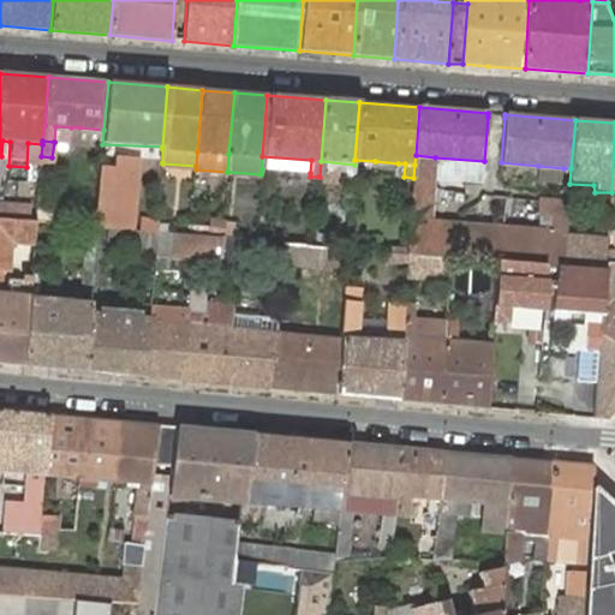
[(415,165),(413,178),(408,248),(408,254),(452,257),(499,261),(547,266),(556,266),(563,267),(566,234),(567,225),(569,191),(561,190),(560,202),(554,201),(537,199),(536,210),(553,212),(551,233),(430,224),(435,157),(416,155),(415,165)]
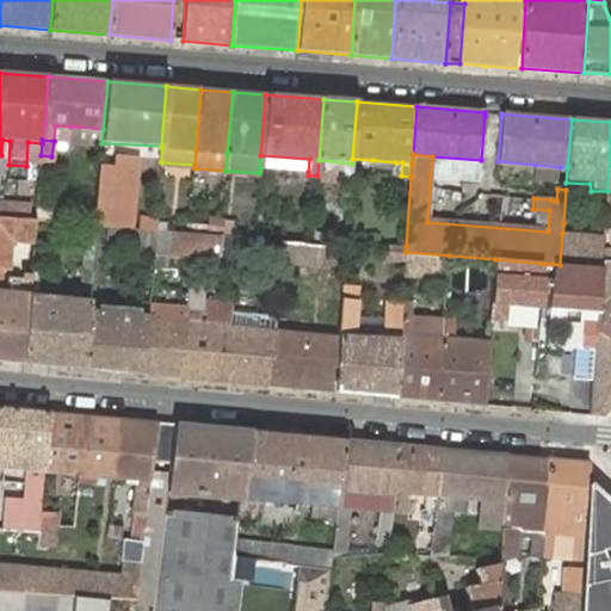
[(100,166),(96,226),(133,228),(135,191),(137,158),(115,155),(115,167),(100,166)]
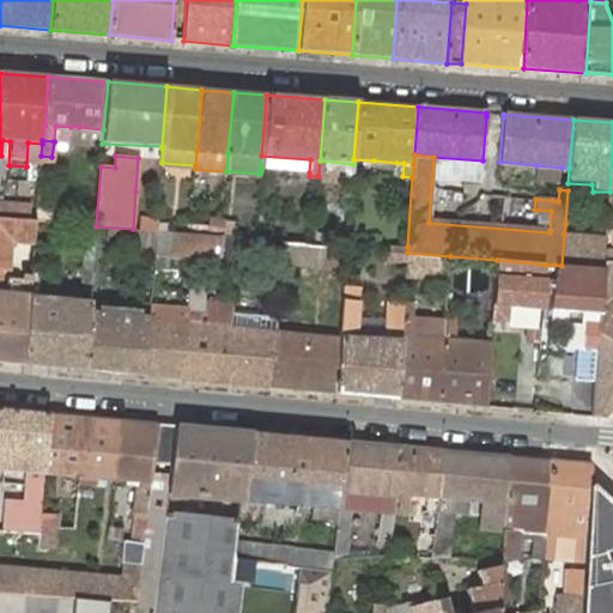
[(310,159),(261,156),(261,169),(309,173),(310,159)]
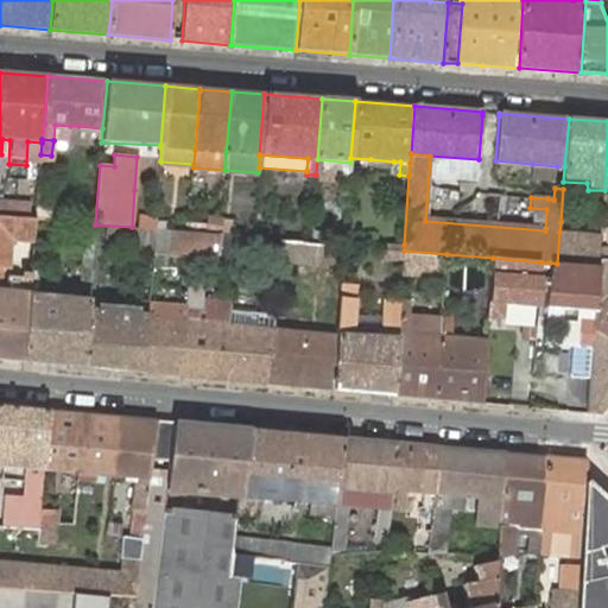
[(557,166),(532,164),(531,179),(556,181),(557,166)]
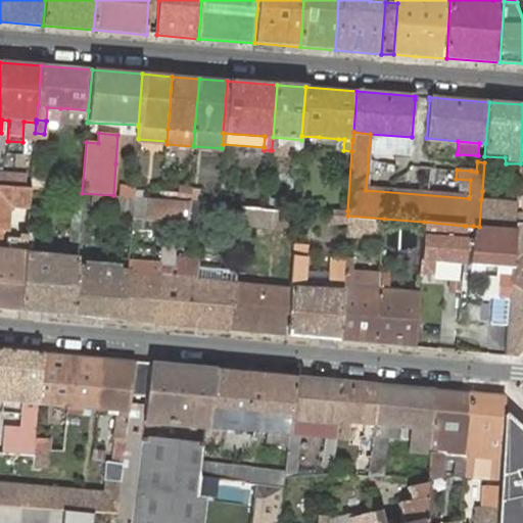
[(0,185),(26,188),(26,175),(0,173),(0,185)]
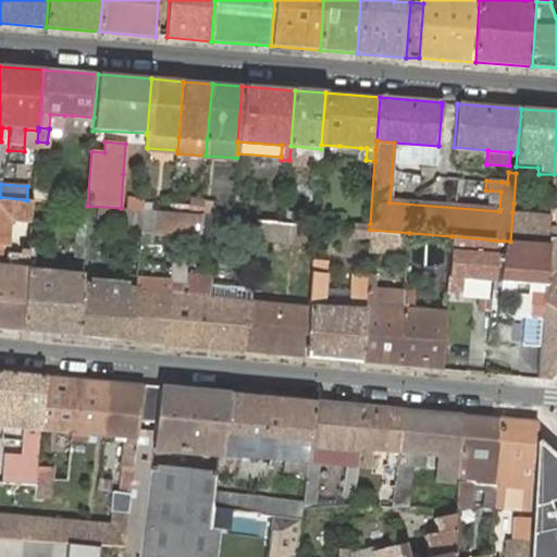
[(48,190),(33,189),(33,192),(34,200),(47,201),(48,190)]
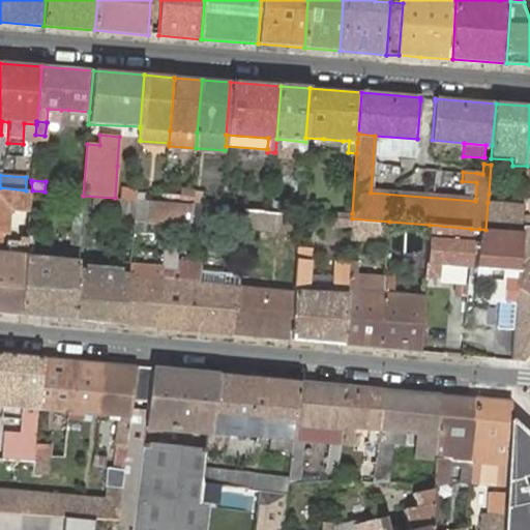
[(0,187),(0,230),(4,231),(7,207),(29,208),(31,190),(26,190),(0,187)]
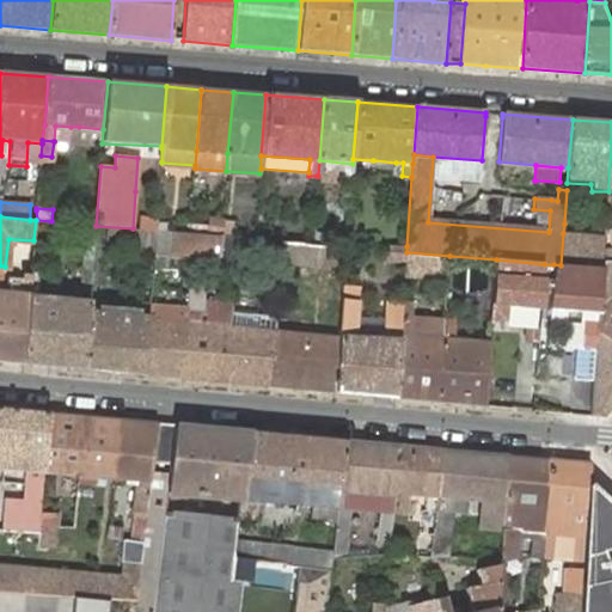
[(140,216),(140,230),(157,231),(158,218),(140,216)]
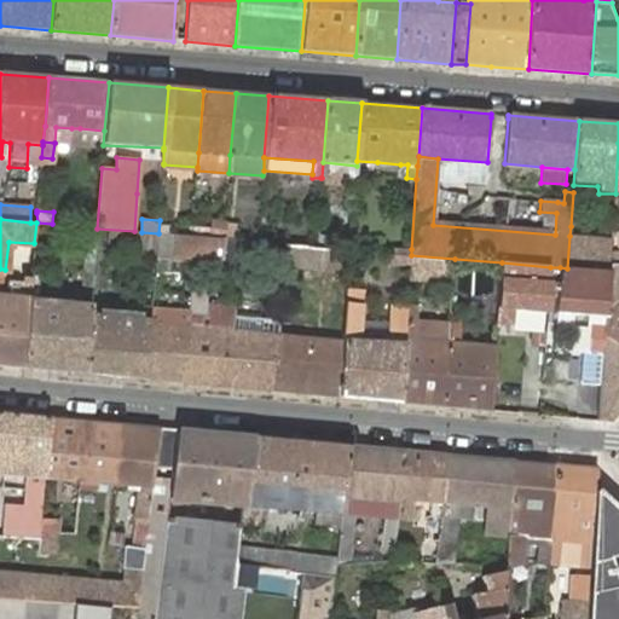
[(209,238),(224,239),(232,241),(235,225),(212,223),(209,238)]
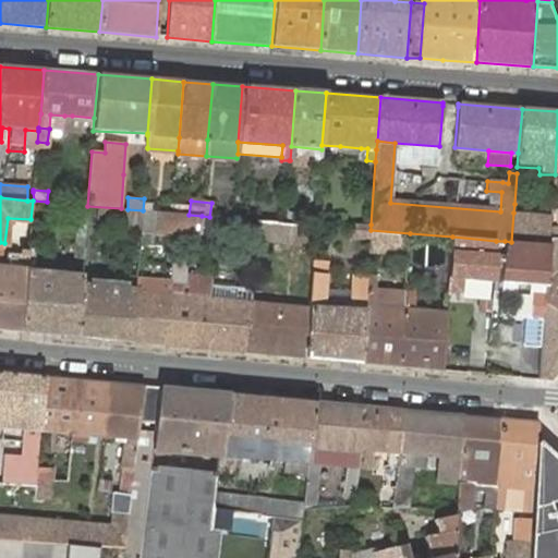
[(232,218),(234,218),(257,220),(265,221),(266,209),(247,208),(247,202),(233,201),(232,218)]
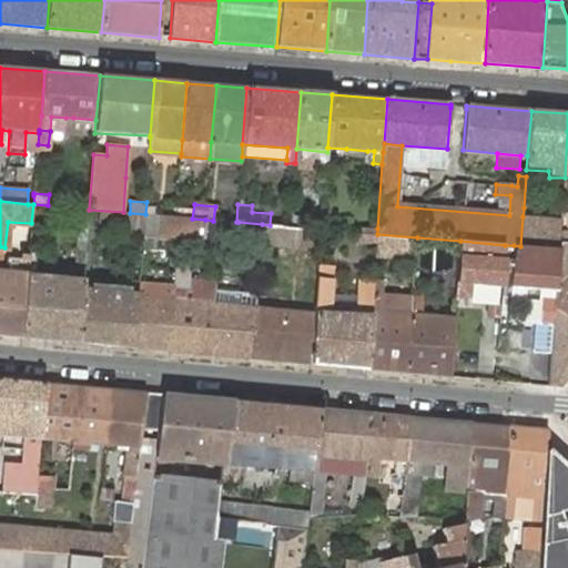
[(123,212),(89,210),(88,225),(132,229),(133,219),(144,221),(145,214),(130,213),(123,212)]
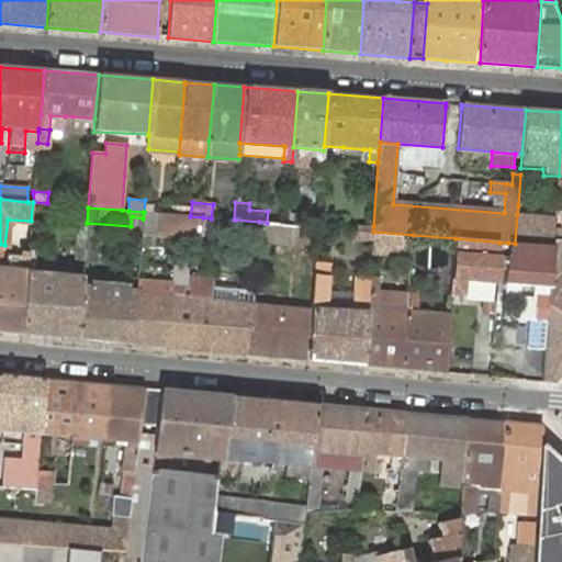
[(163,213),(159,213),(157,233),(201,237),(203,217),(190,216),(186,215),(173,214),(163,213)]
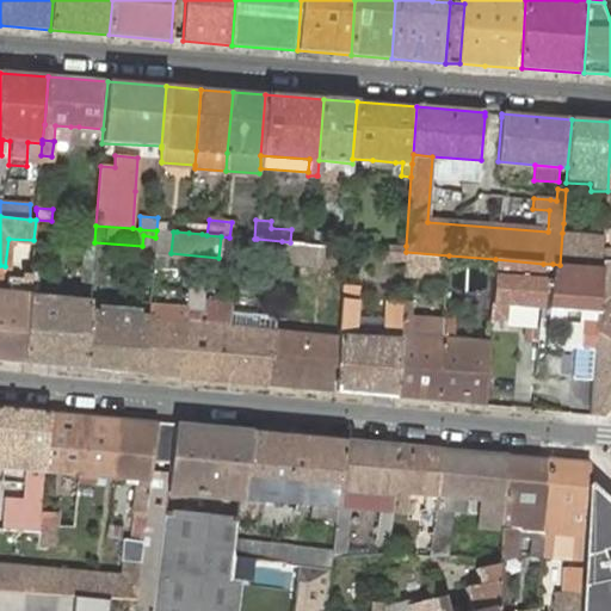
[(562,233),(560,265),(602,269),(602,263),(603,248),(604,236),(562,233)]
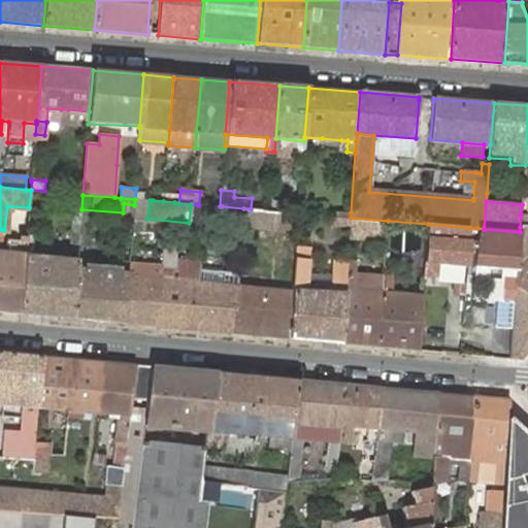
[(191,204),(189,223),(210,224),(210,226),(215,226),(215,224),(220,225),(222,206),(220,206),(198,205),(191,204)]
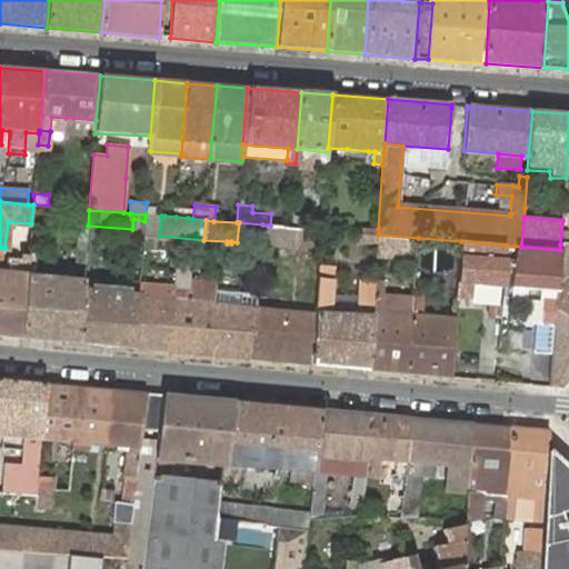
[(270,226),(262,225),(260,245),(281,246),(302,248),(303,228),(292,227),(290,227),(282,227),(270,226)]
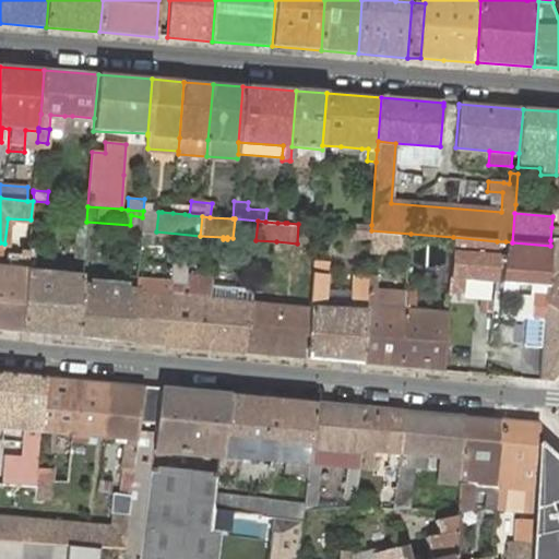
[(355,228),(352,228),(351,236),(370,238),(371,230),(355,228)]
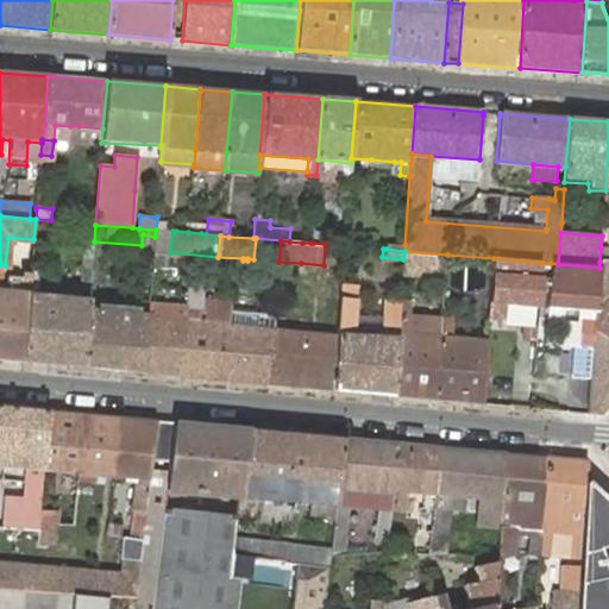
[(405,251),(403,259),(403,270),(445,272),(447,255),(405,251)]
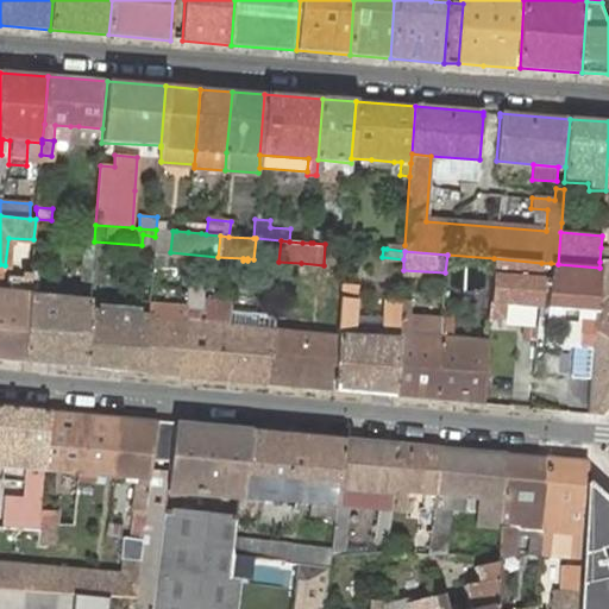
[(83,286),(90,286),(93,257),(85,257),(83,286)]
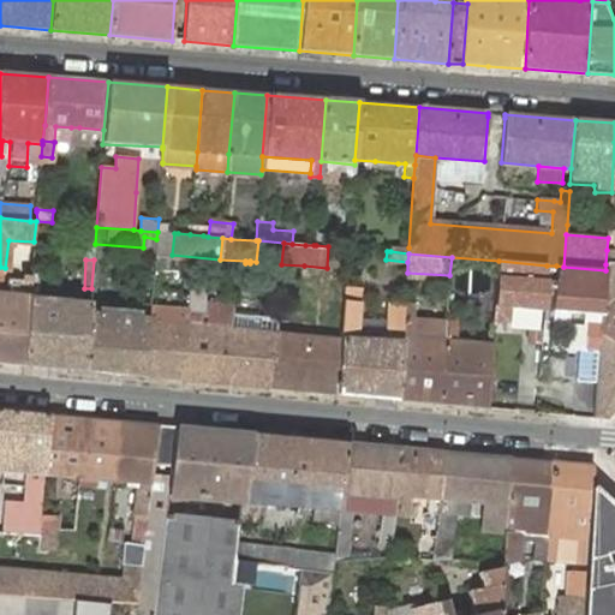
[(547,266),(499,261),(497,279),(495,306),(495,318),(507,320),(508,308),(545,310),(547,281),(545,281),(545,274),(547,266)]
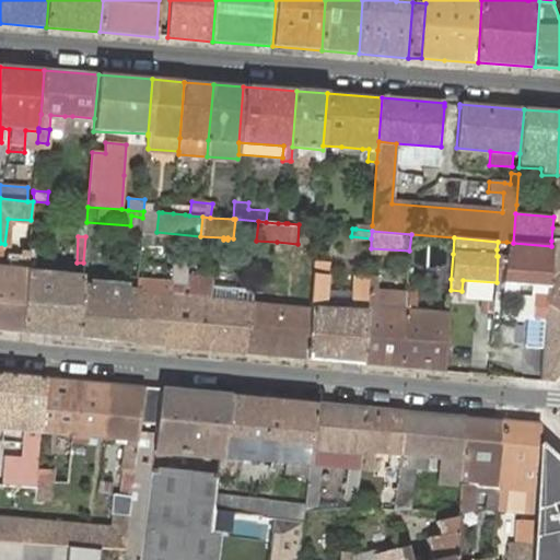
[(559,312),(559,241),(551,241),(551,246),(549,287),(548,296),(547,303),(559,312)]
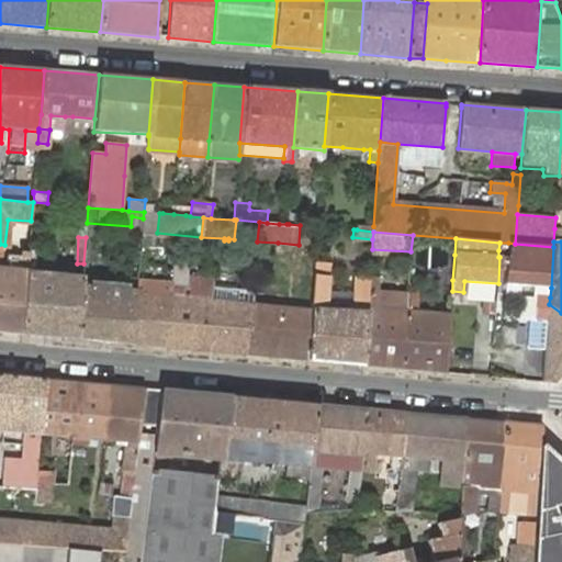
[(505,284),(551,288),(553,247),(515,244),(508,243),(499,243),(498,250),(508,251),(505,284)]
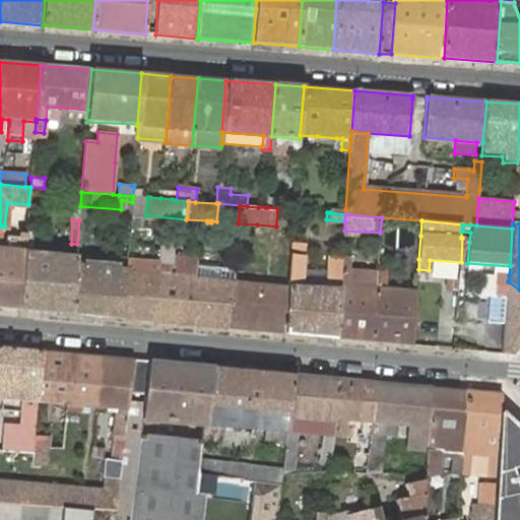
[(126,267),(121,319),(178,324),(183,267),(173,266),(174,258),(175,243),(161,242),(160,260),(154,261),(127,258),(126,267)]
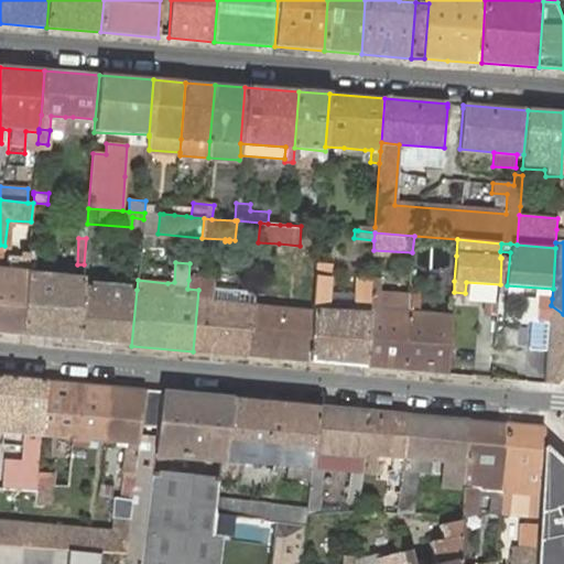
[(317,262),(314,312),(311,361),(366,367),(371,280),(356,279),(355,295),(353,315),(327,313),(328,293),(331,263),(317,262)]
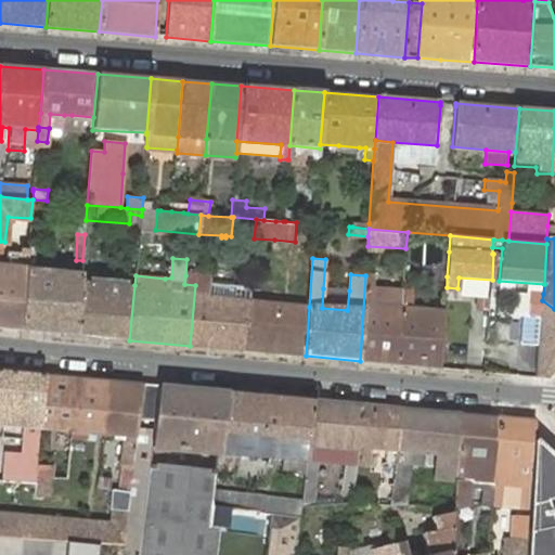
[(0,327),(23,331),(27,267),(0,263),(0,327)]
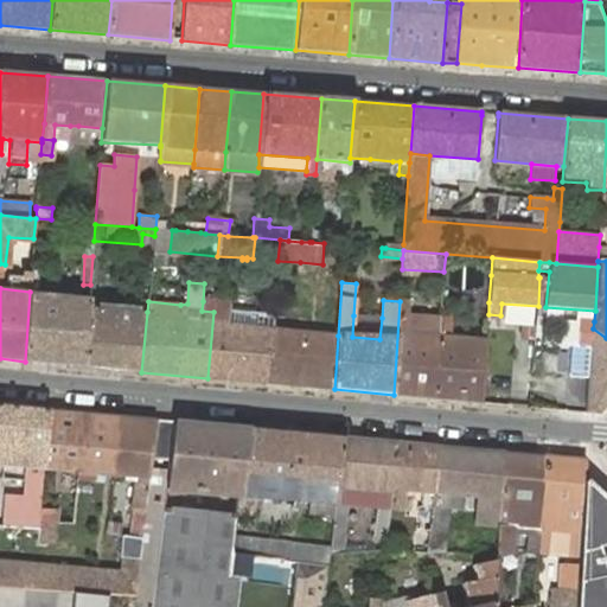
[(30,292),(25,362),(83,366),(88,307),(89,296),(30,292)]
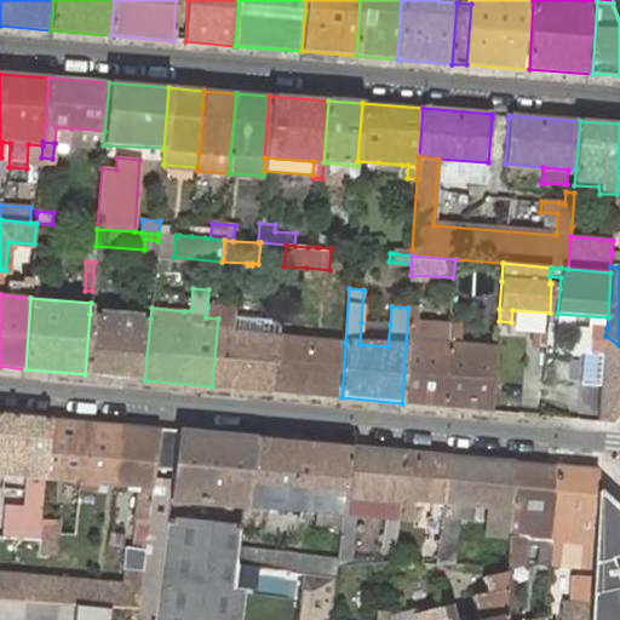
[(218,308),(207,308),(206,317),(218,319),(218,308)]
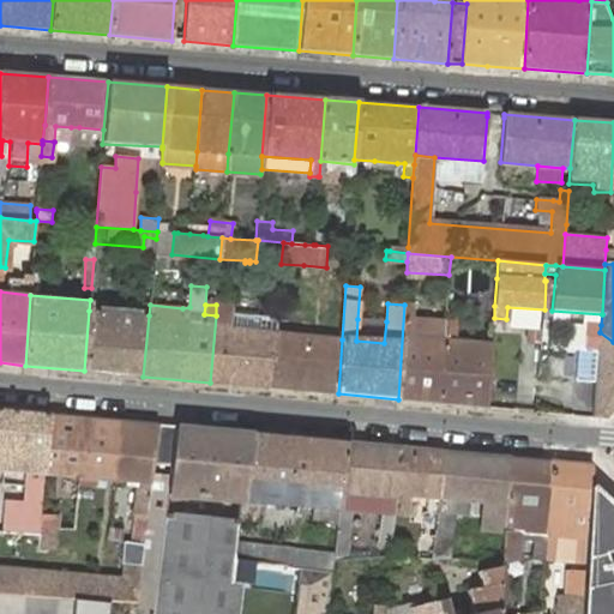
[(216,315),(210,383),(270,387),(275,333),(229,329),(232,306),(216,305),(216,315)]
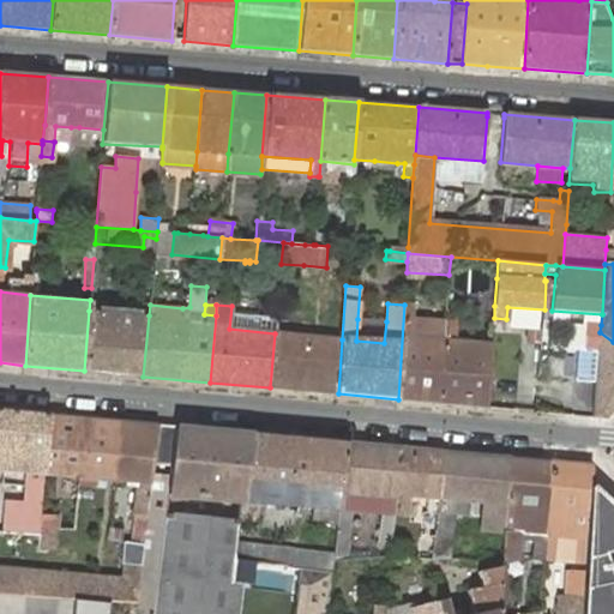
[(404,305),(398,399),(439,403),(445,329),(445,323),(414,320),(415,306),(404,305)]
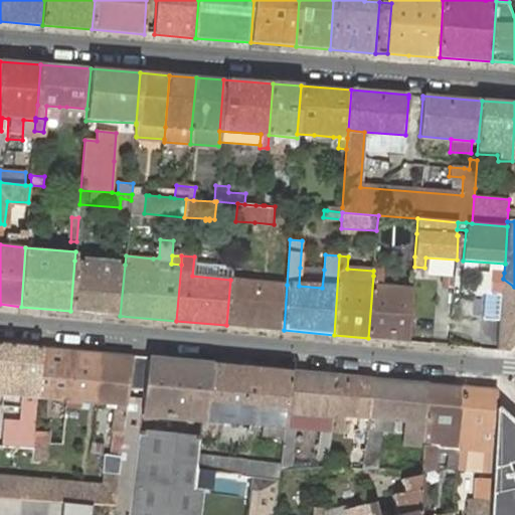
[(425,258),(424,268),(456,270),(457,260),(425,258)]
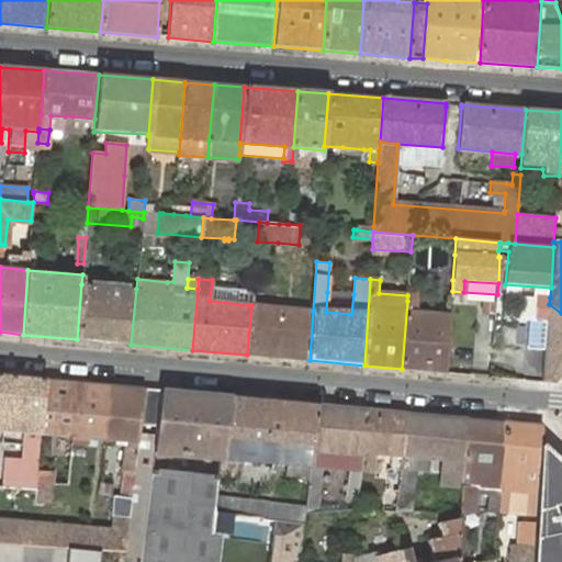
[(81,284),(77,339),(131,345),(136,289),(81,284)]
